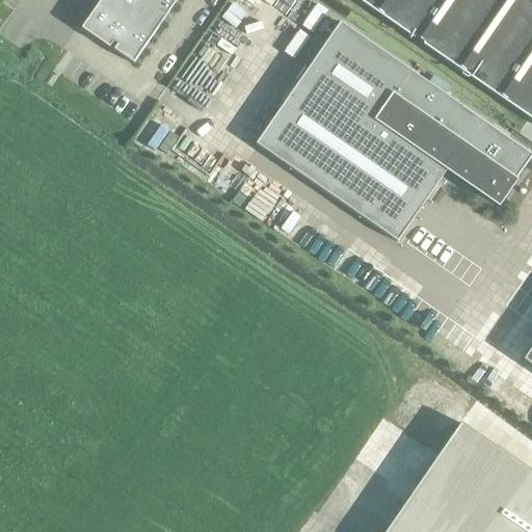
[(111,0),(90,31),(109,45),(112,41),(117,45),(114,49),(134,62),(177,0),(111,0)]
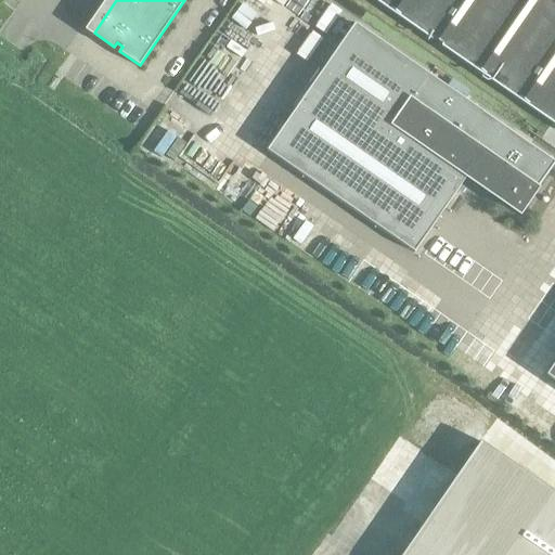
[(554,0),(379,0),(554,121),(554,0)]
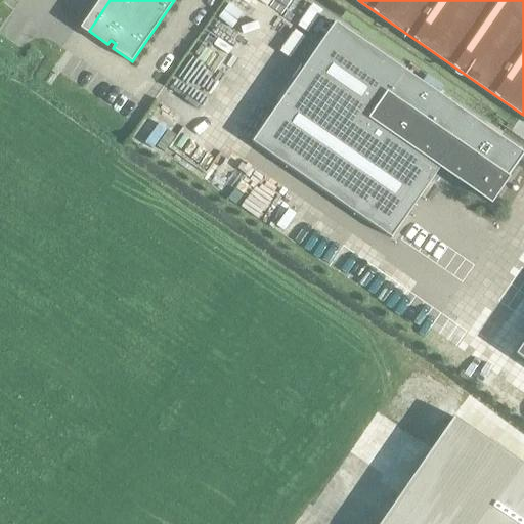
[(391,237),(440,168),(490,204),(523,154),(523,153),(336,22),(252,141),(391,237)]
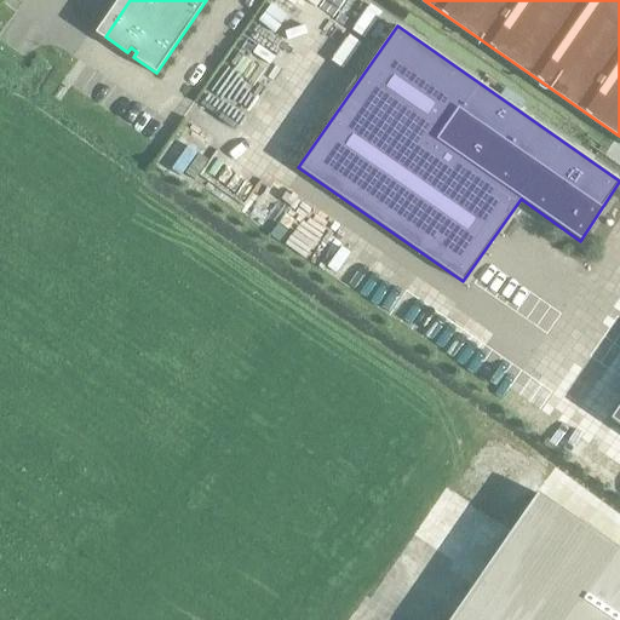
[(195,178),(211,155),(181,135),(165,158),(195,178)]
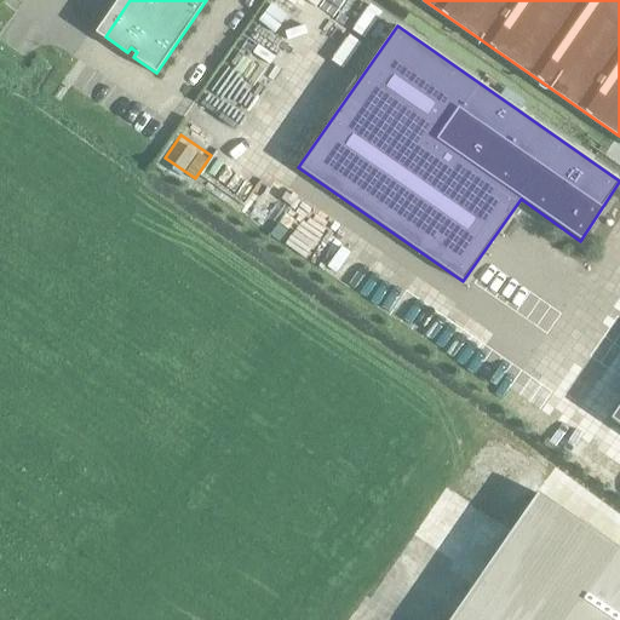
[(619,402),(608,420),(619,428),(619,402)]
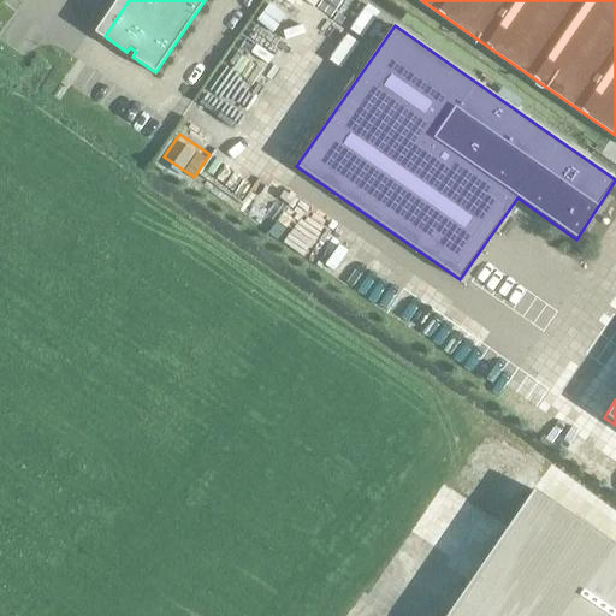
[(615,615),(615,546),(535,491),(450,615),(615,615)]
